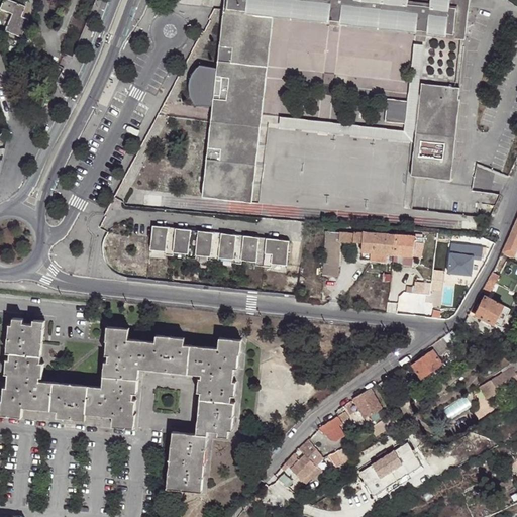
[(3,0),(0,8),(12,14),(4,31),(20,38),(28,20),(20,17),(25,6),(8,0),(3,0)]
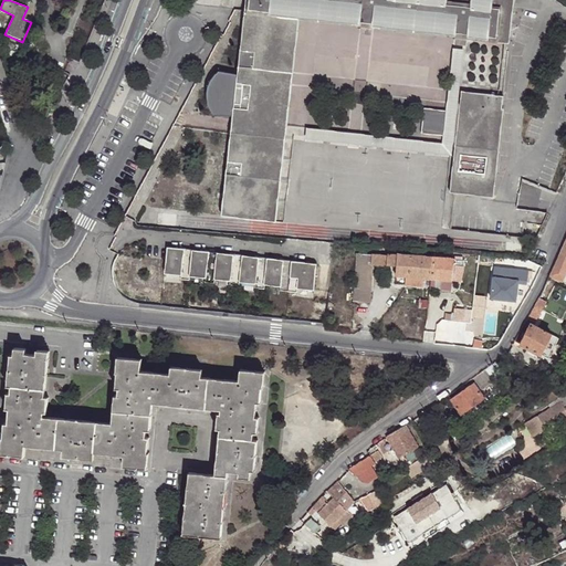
[(245,0),(244,11),(238,74),(219,70),(215,75),(209,84),(207,95),(209,105),(211,111),(213,114),(233,116),(223,213),(276,218),(285,137),(286,125),(299,19),(464,38),(509,42),(513,0),(245,0)]
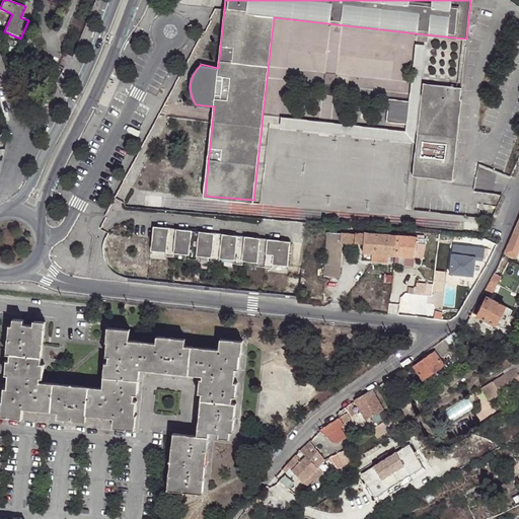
[(462,87),(424,82),(413,175),(451,179),(462,87)]
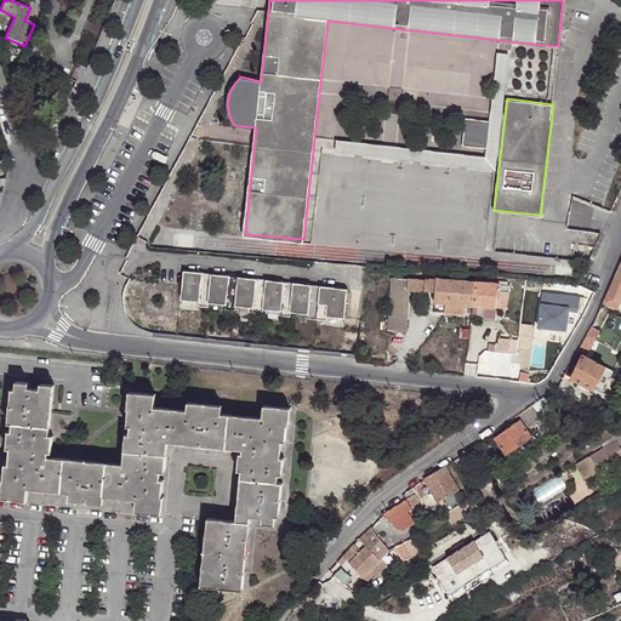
[(620,266),(605,301),(616,307),(620,297),(620,266)]
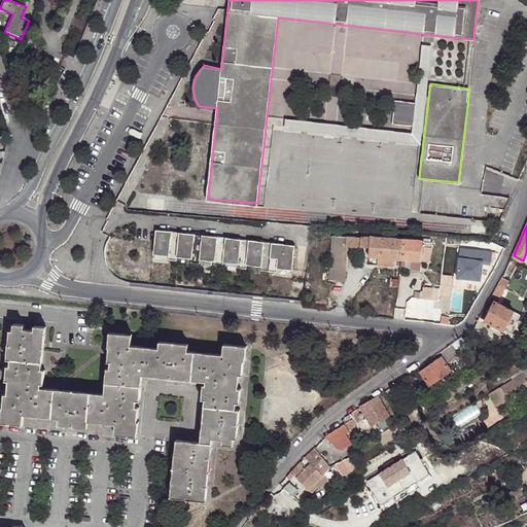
[(172,231),(159,230),(155,252),(169,253),(172,231)]
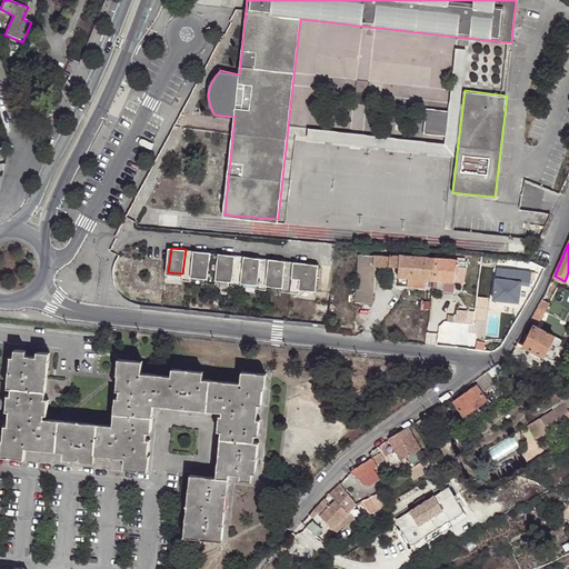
[(210,251),(196,250),(192,275),(208,277),(210,251)]
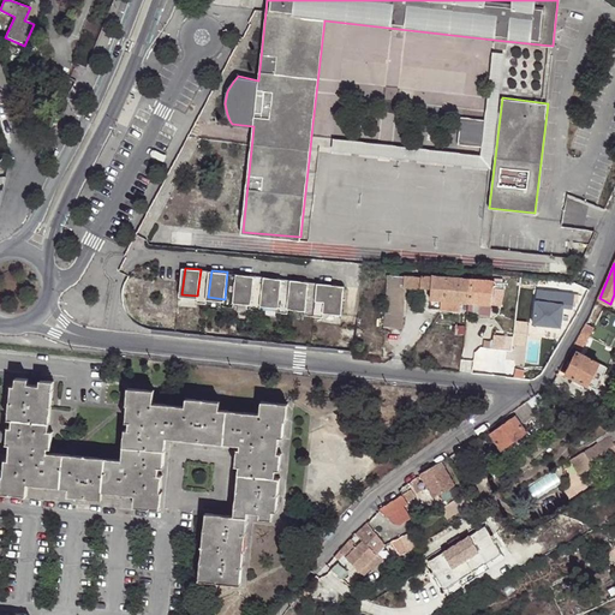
[(255,275),(238,273),(233,300),(250,302),(255,275)]
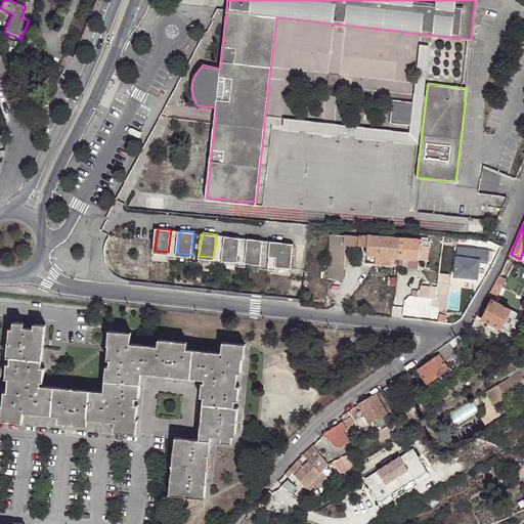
[(329,259),(328,277),(342,278),(343,260),(344,244),(345,233),(330,233),(329,259)]
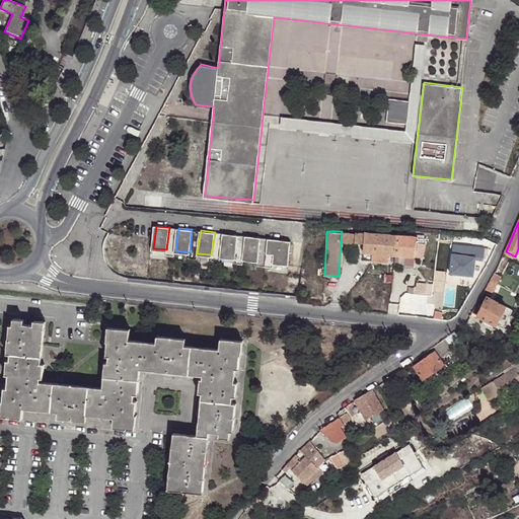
[(359,233),(342,231),(341,241),(358,243),(359,233)]
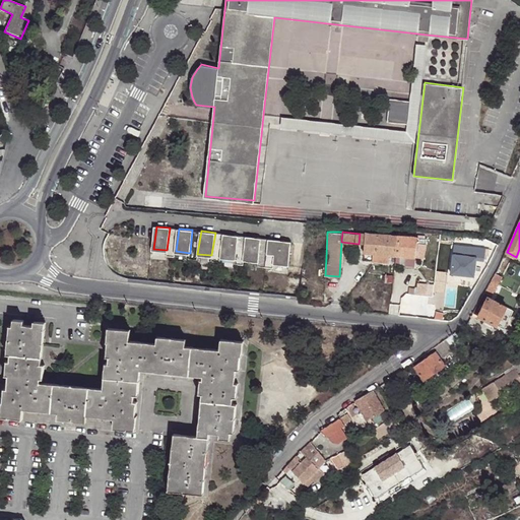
[(365,253),(374,253),(390,255),(416,257),(418,237),(367,232),(367,234),(366,244),(365,253)]
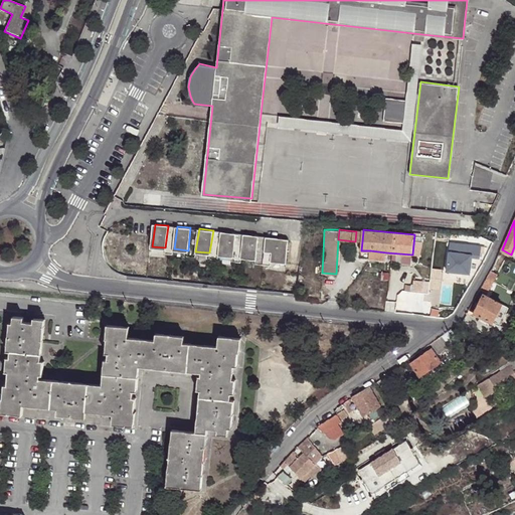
[(235,233),(222,231),(219,253),(232,255),(235,233)]
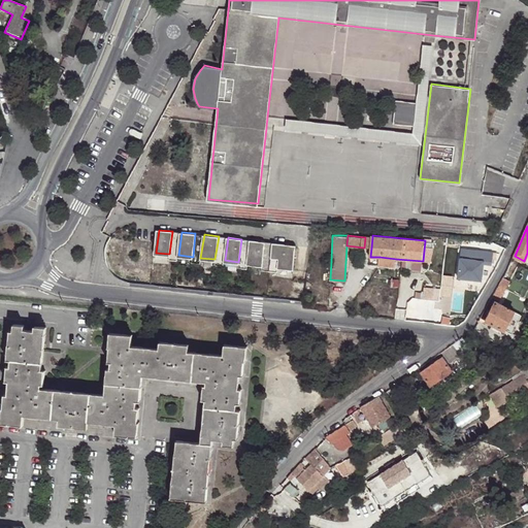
[(265,241),(252,239),(248,262),(261,264),(265,241)]
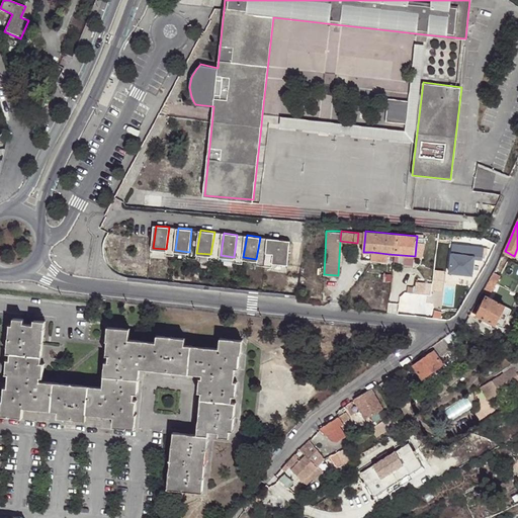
[(417,236),(415,256),(423,256),(424,236),(417,236)]
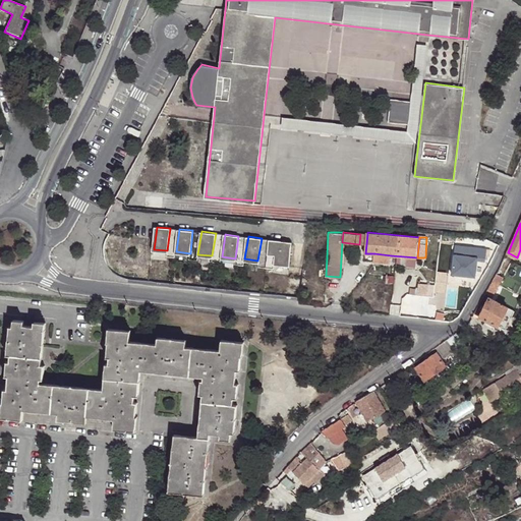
[(292,241),(271,238),(270,253),(276,254),(276,264),(290,266),(292,241)]
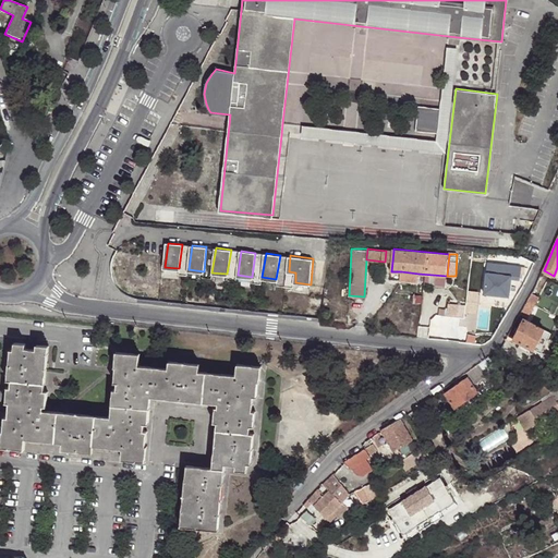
[(401,271),(400,281),(417,282),(419,274),(401,271)]
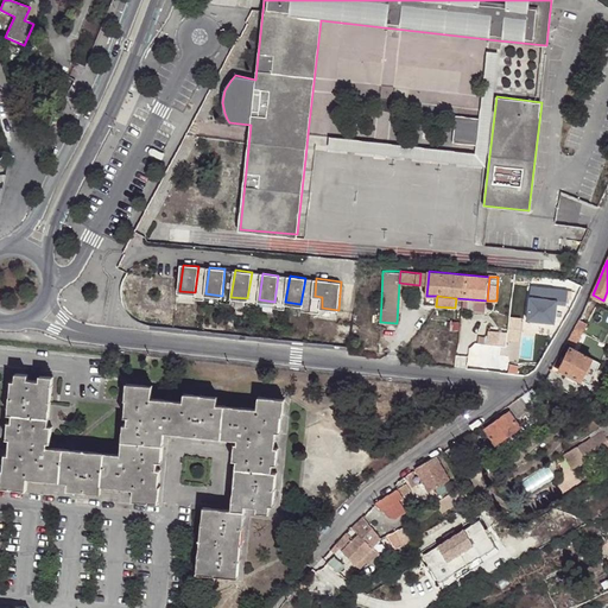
[(578,320),(574,330),(582,334),(587,324),(578,320)]
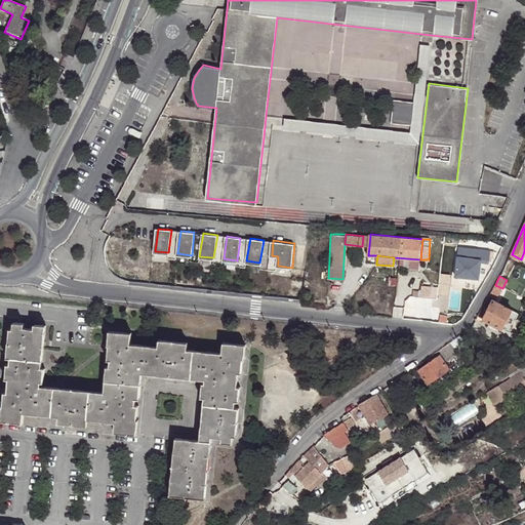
[(428,290),(433,286),(426,280),(421,283),(428,290)]
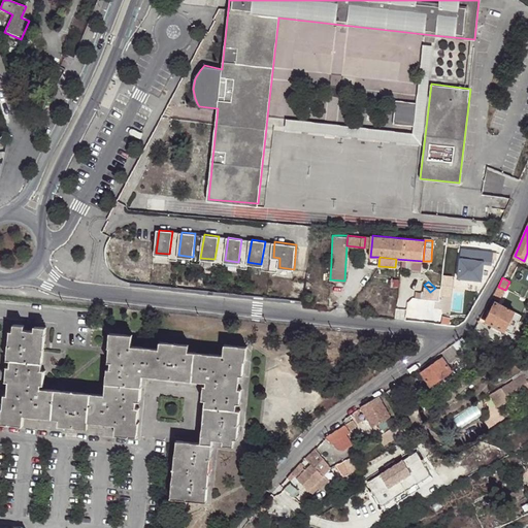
[(506,330),(515,312),(496,302),(487,320),(506,330)]
